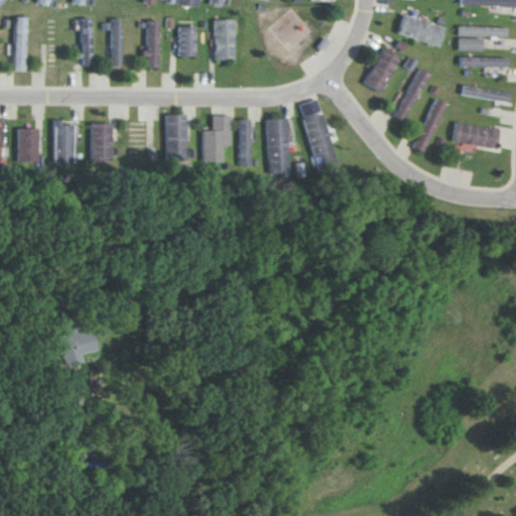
[(396,33),(437,46),(443,27),(401,14),(396,33)]
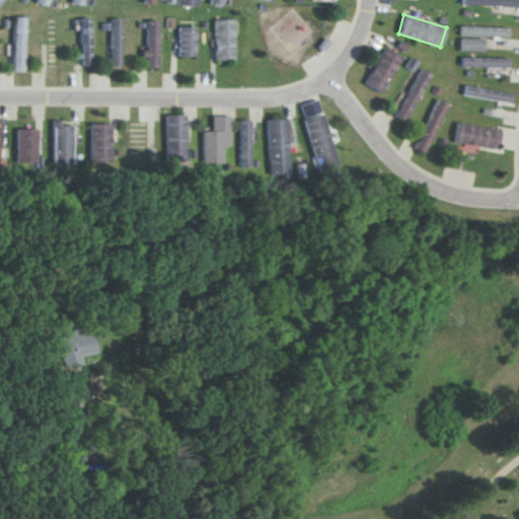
[(12,72),(24,72),(25,16),(13,16),(12,72)]
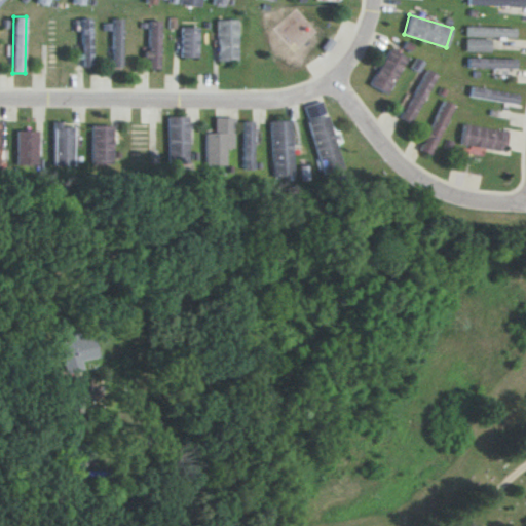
[(82,67),(94,67),(91,17),(81,19),(82,67)]
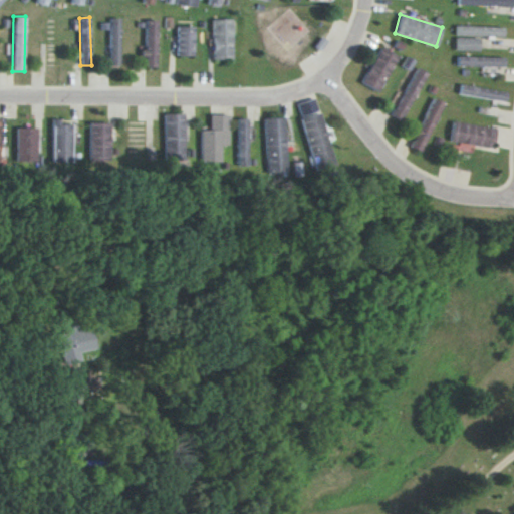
[(120,18),(110,18),(109,65),(119,66),(120,18)]
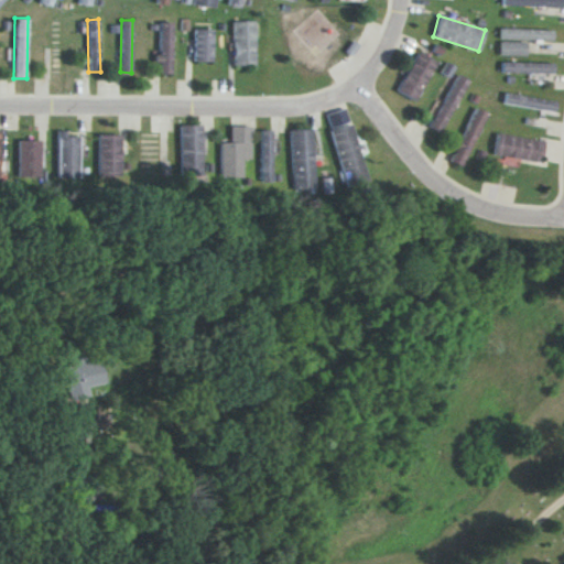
[(255,65),(255,21),(232,21),(234,65),(255,65)]
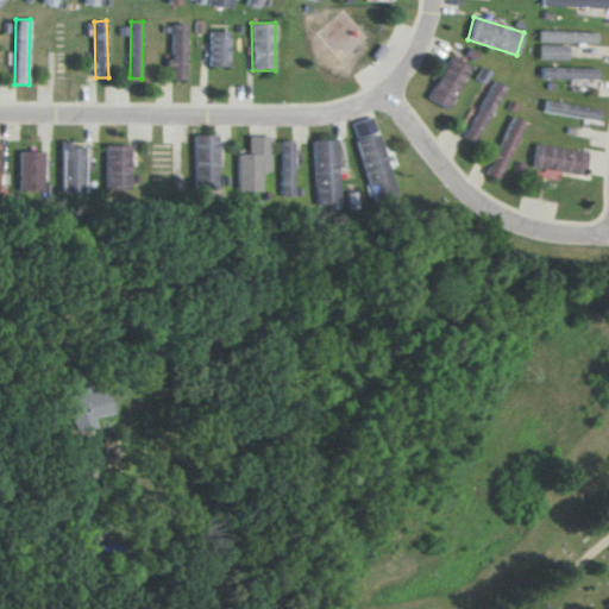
[(186,24),(170,24),(170,79),(186,80),(186,24)]
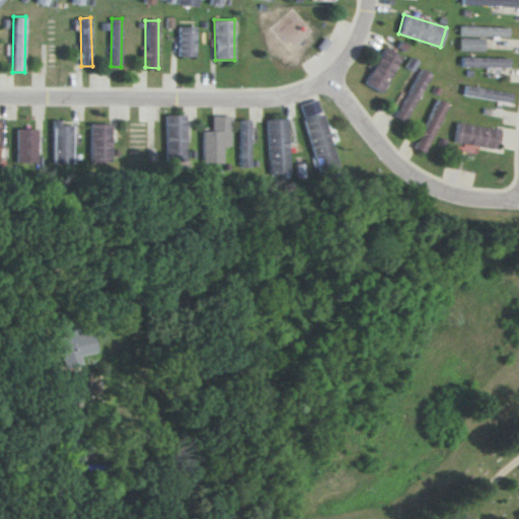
[(196,27),(178,26),(177,57),(195,57),(196,27)]
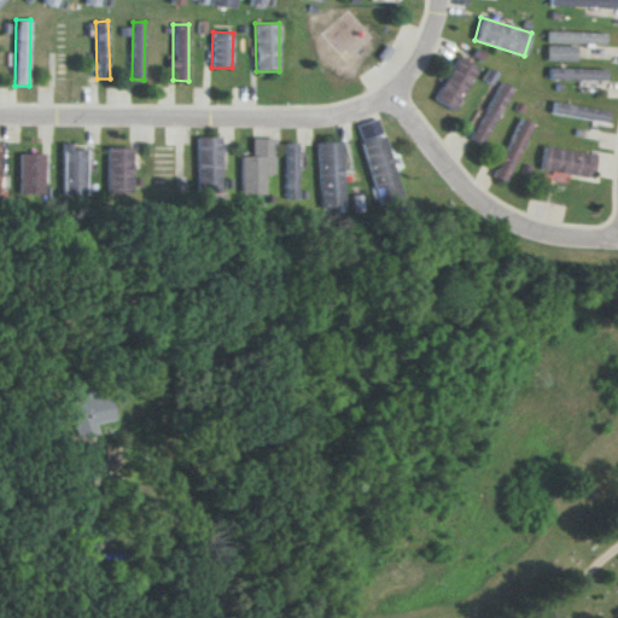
[(547,42),(605,45),(605,33),(548,31),(547,42)]
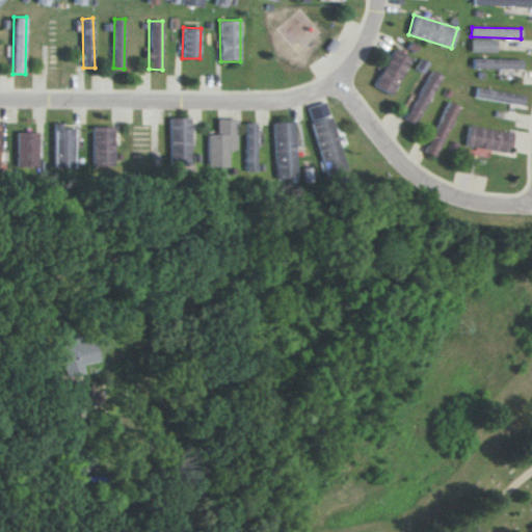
[(471,52),(496,52),(496,40),(471,40),(471,52)]
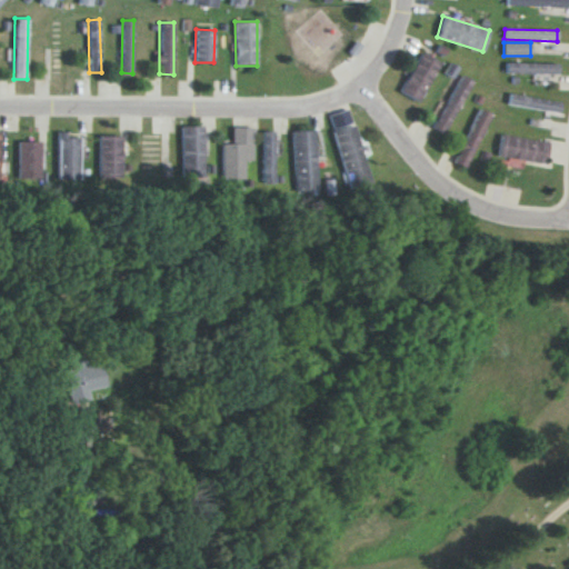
[(419,102),(440,62),(421,52),(400,91),(419,102)]
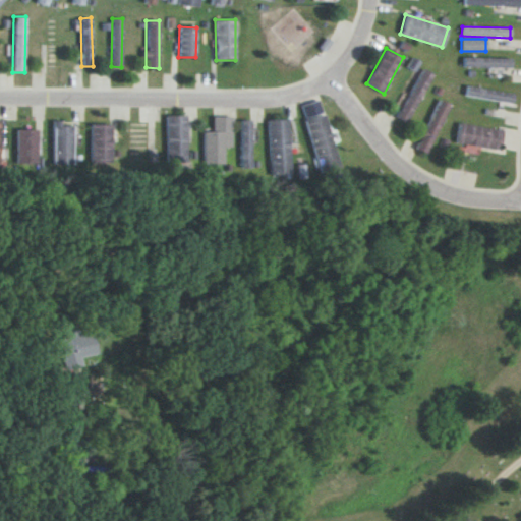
[(511,68),(512,58),(464,57),(463,67),(511,68)]
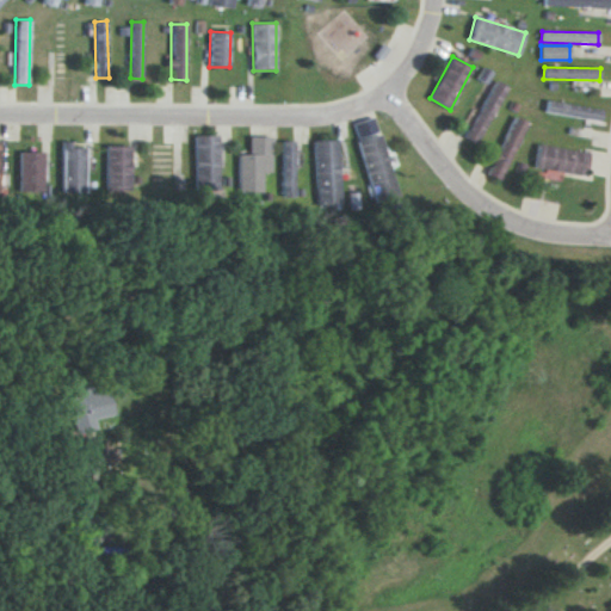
[(466,137),(477,143),(507,86),(495,80),(466,137)]
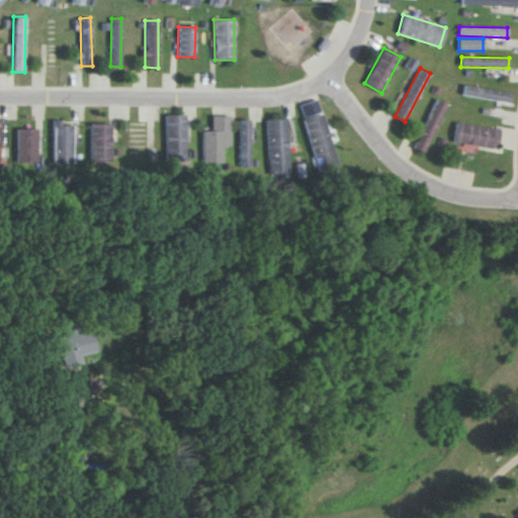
[(510,101),(511,91),(463,86),(462,96),(510,101)]
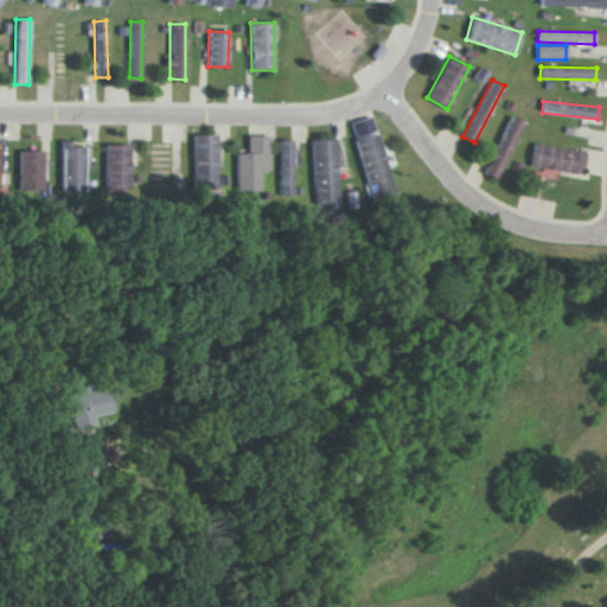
[(523,120),(509,115),(485,174),(498,179),(523,120)]
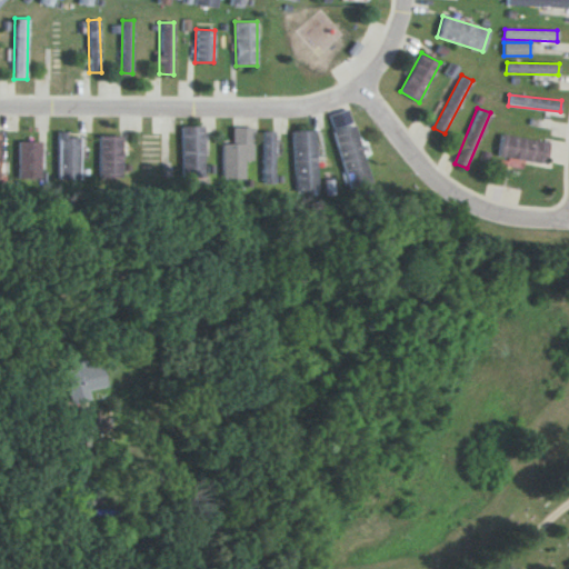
[(371,183),(351,109),(330,115),(349,189),(371,183)]
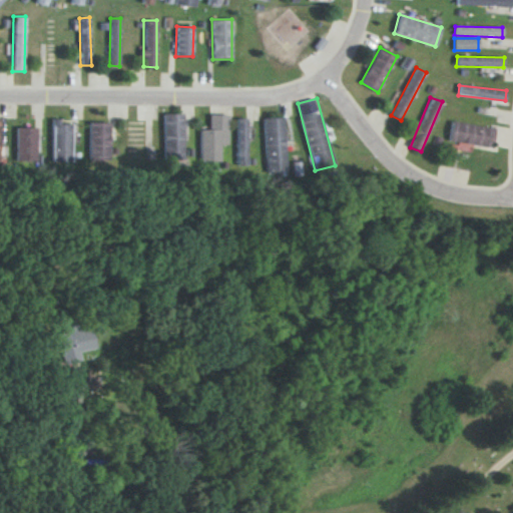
[(184,159),(183,113),(163,114),(164,159),(184,159)]
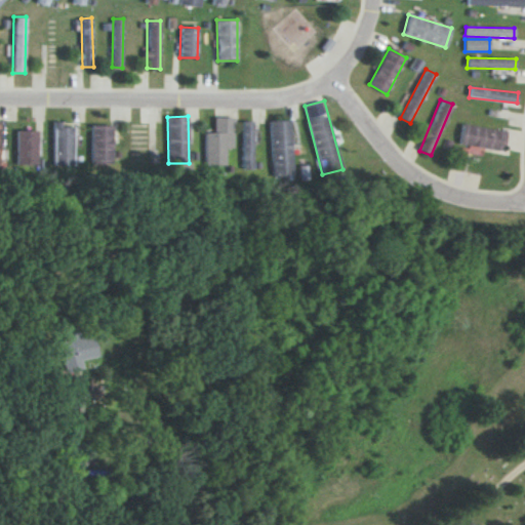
[(226,165),(226,148),(234,148),(234,118),(214,117),(214,132),(205,132),(205,165),(226,165)]
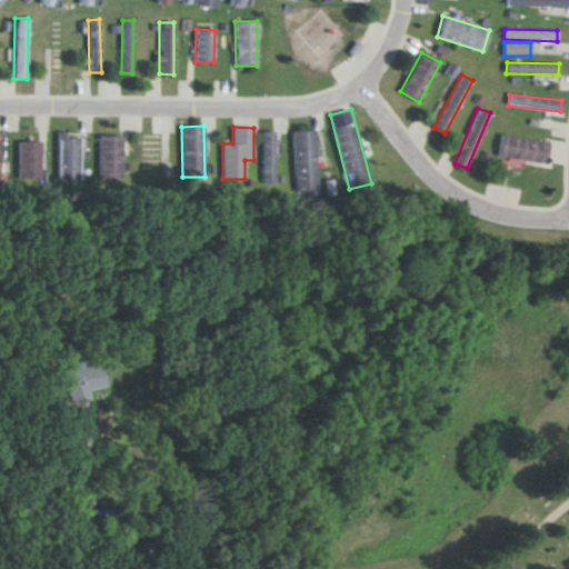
[(317,190),(316,130),(293,131),(296,190),(317,190)]
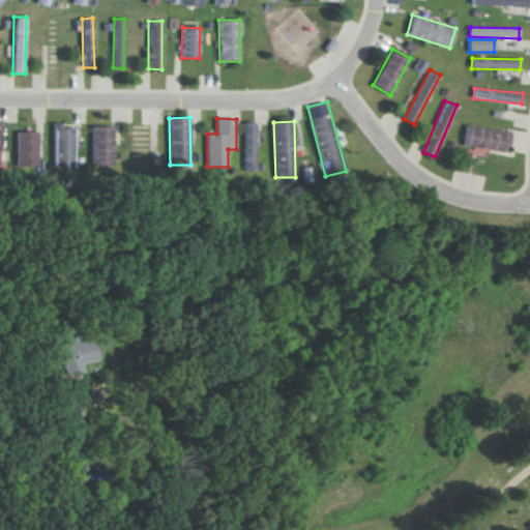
[(256,170),(256,122),(245,122),(245,170),(256,170)]
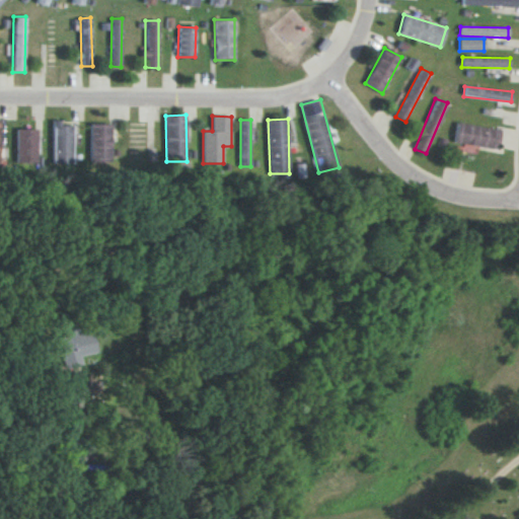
[(73,125),(60,125),(60,121),(53,121),(54,163),(74,163),(73,125)]
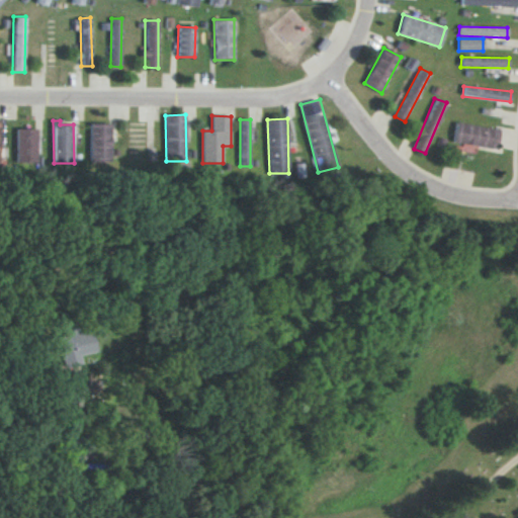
[(496,150),(500,130),(456,121),(453,142),(496,150)]
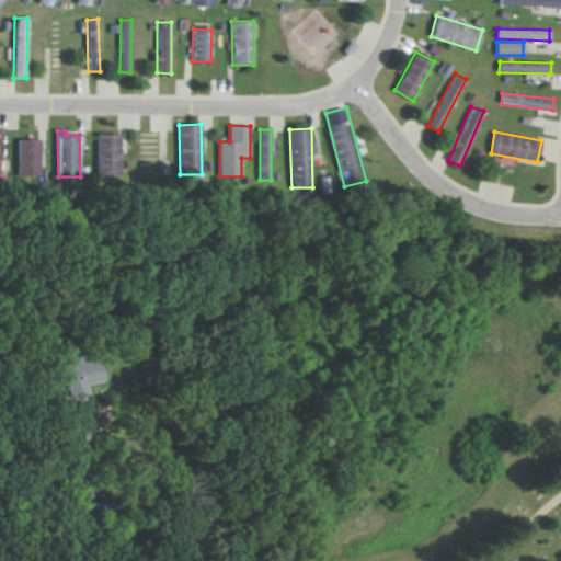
[(98,134),(99,175),(121,174),(119,134),(98,134)]
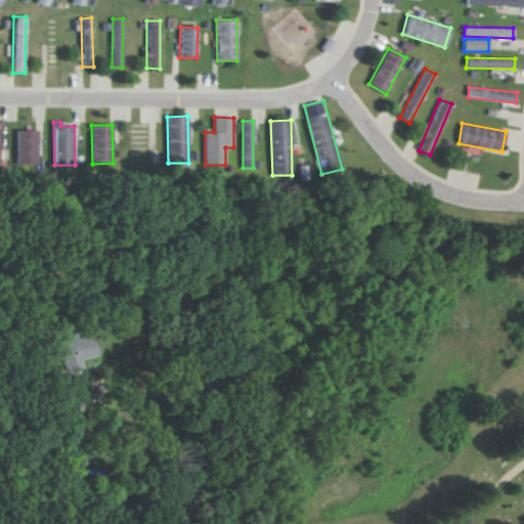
[(37,165),(38,130),(16,130),(16,165),(37,165)]
